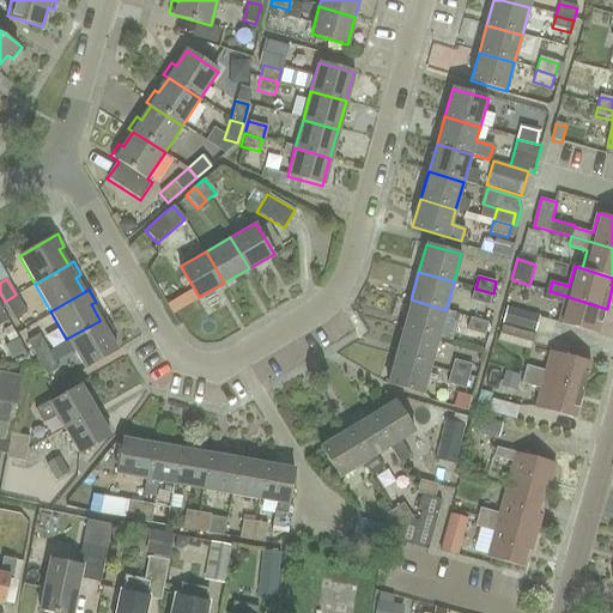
[(490,305),(493,293),(475,289),(472,301),(490,305)]
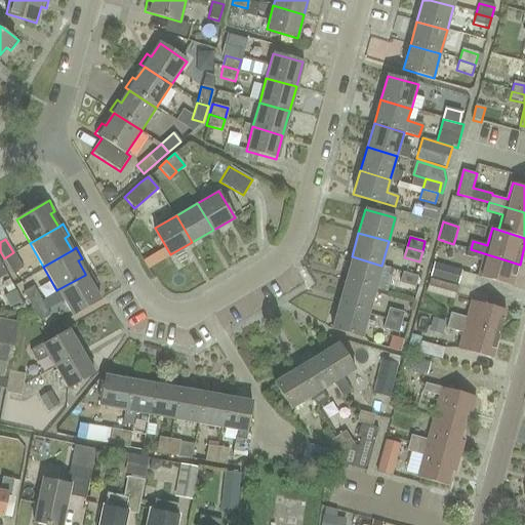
[(514,287),(520,265),(471,249),(469,257),(484,261),(479,278),(514,287)]
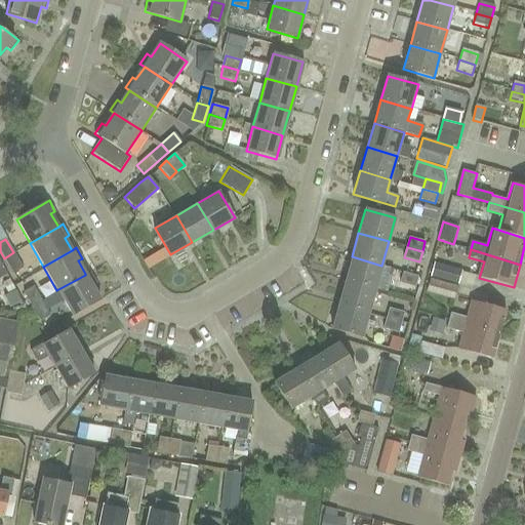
[(13,252),(4,258),(12,273),(23,268),(13,252)]
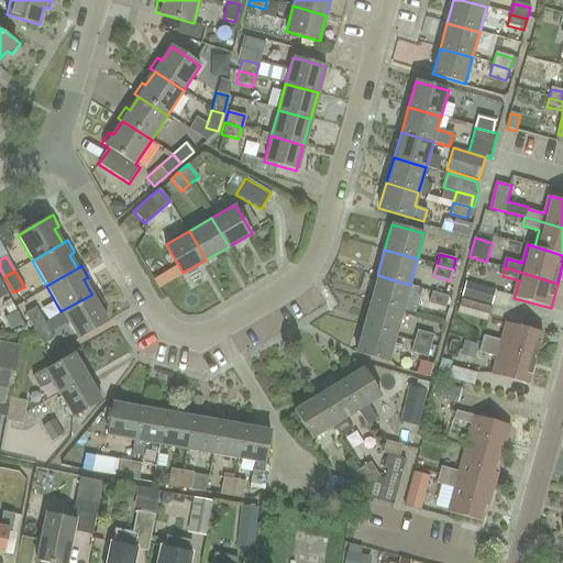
[(377,275),(370,301),(403,310),(409,285),(377,275)]
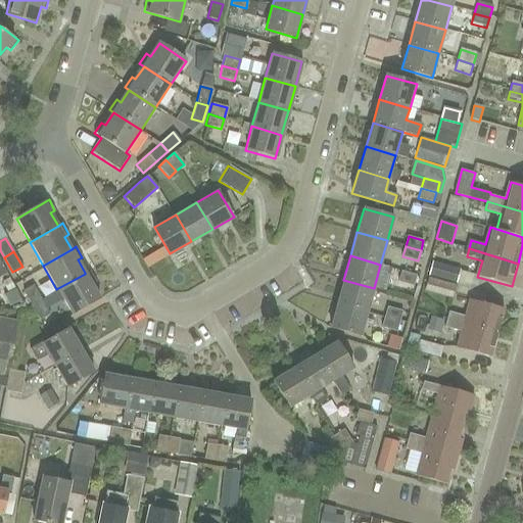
[(456,281),(460,269),(433,262),(429,274),(456,281)]
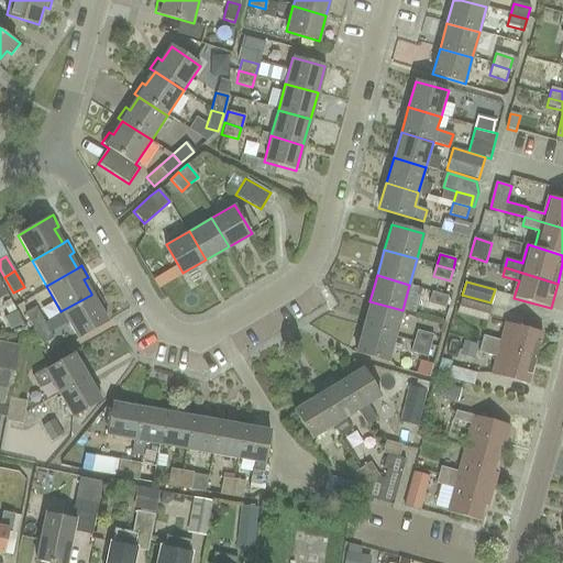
[(77,339),(107,321),(98,306),(102,302),(96,291),(91,294),(91,295),(61,311),(77,339)]
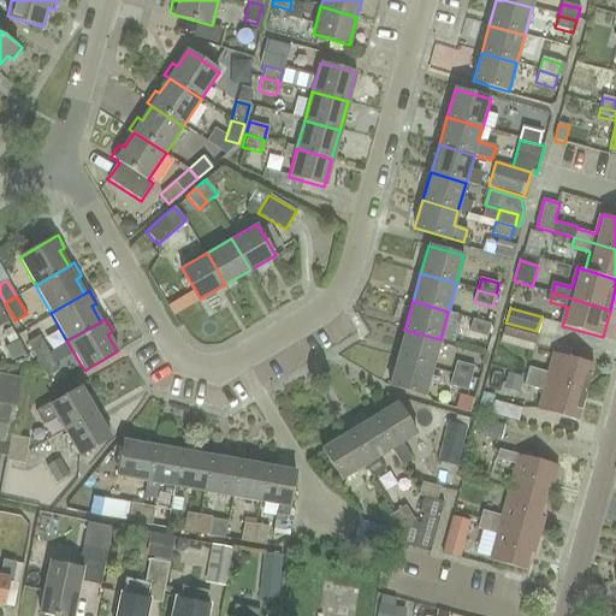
[(468,331),(486,336),(490,324),(472,319),(468,331)]
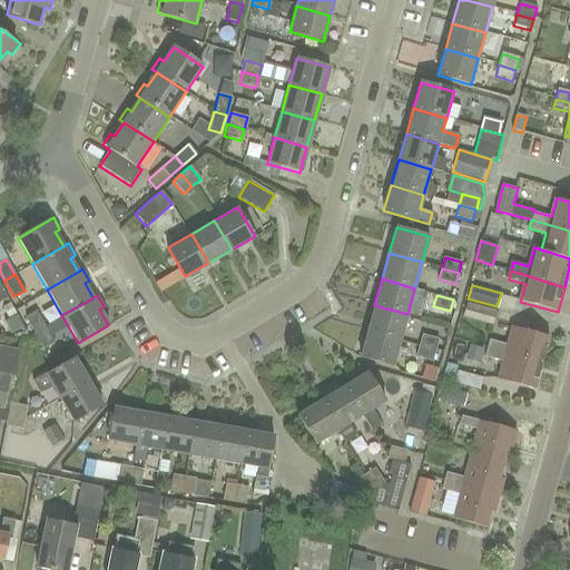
[(492,324),(495,310),(468,302),(463,315),(492,324)]
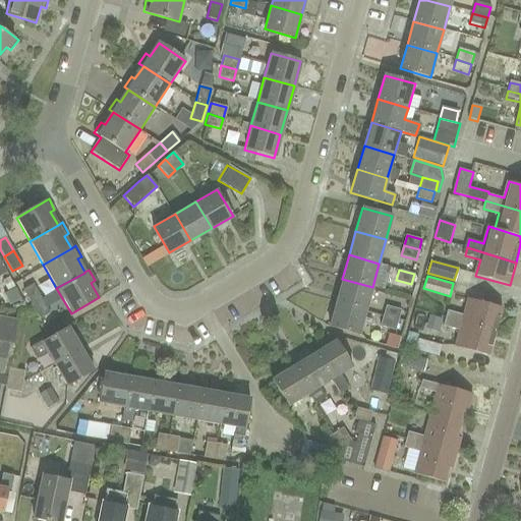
[(342,279),(336,302),(365,311),(372,287),(342,279)]
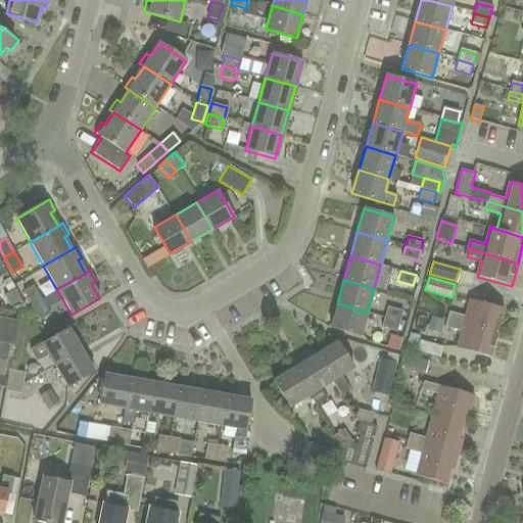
[(31,304),(41,298),(33,285),(22,290),(31,304)]
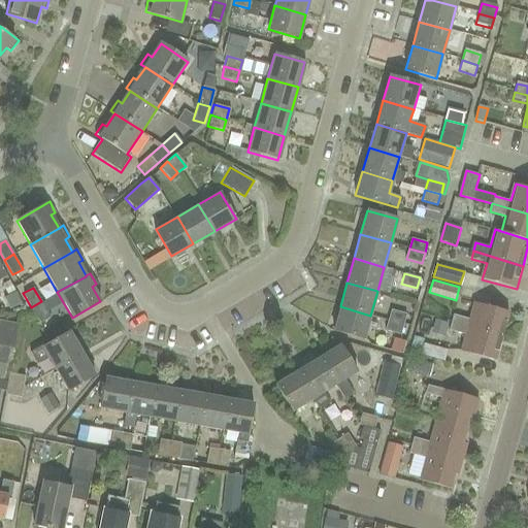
[(22,305),(17,294),(5,299),(11,310),(22,305)]
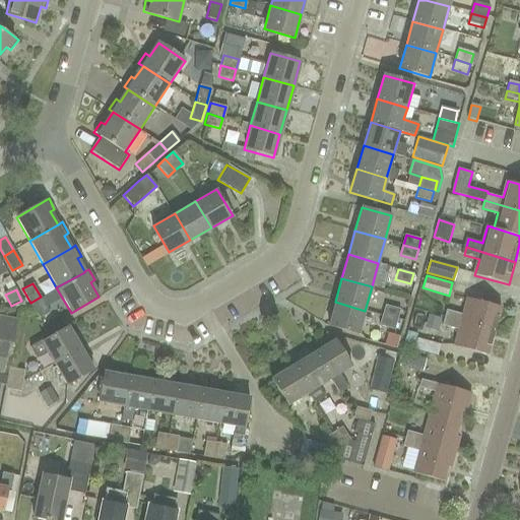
[(41,297),(30,303),(39,317),(49,311),(41,297)]
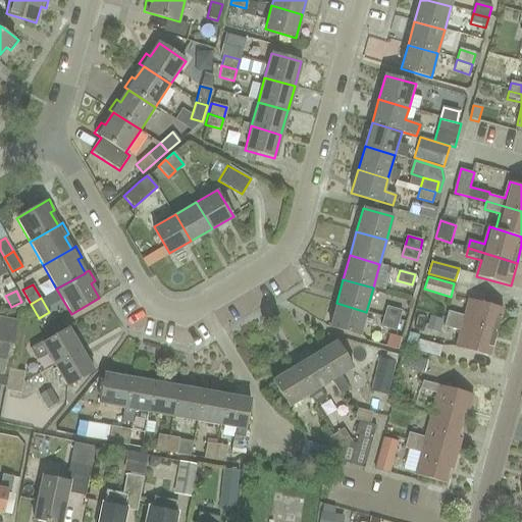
[(450,312),(448,319),(498,333),(504,310),(469,301),(465,316),(450,312)]
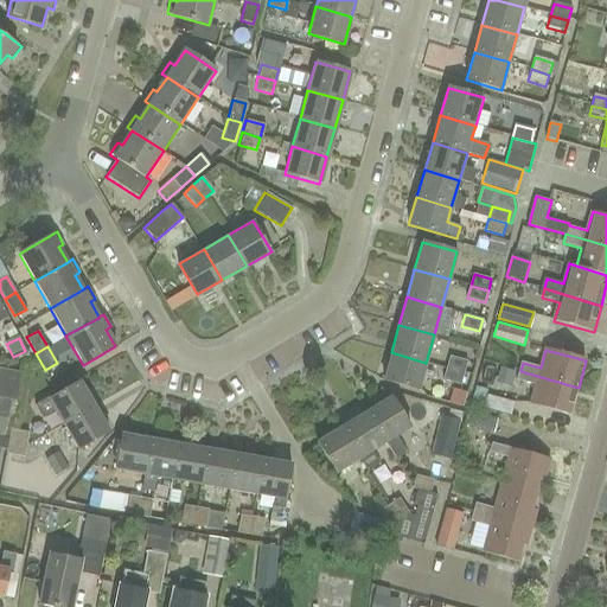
[(391,352),(383,381),(419,390),(426,363),(391,352)]
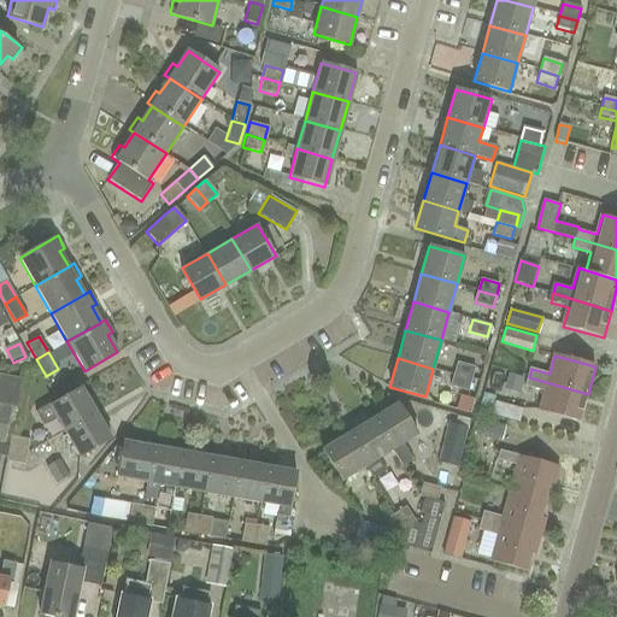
[(453,374),(471,378),(474,368),(457,363),(453,374)]
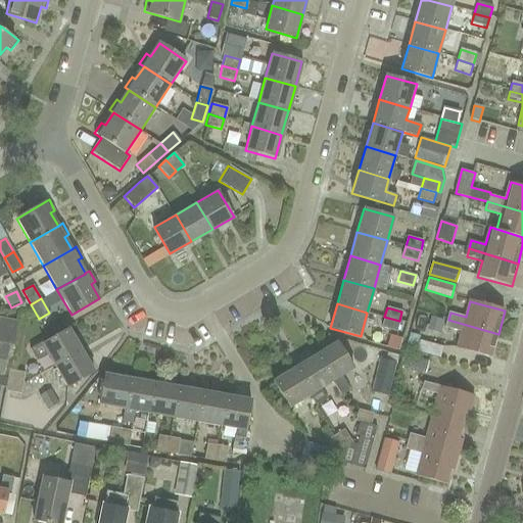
[(396,331),(399,321),(384,317),(381,327),(396,331)]
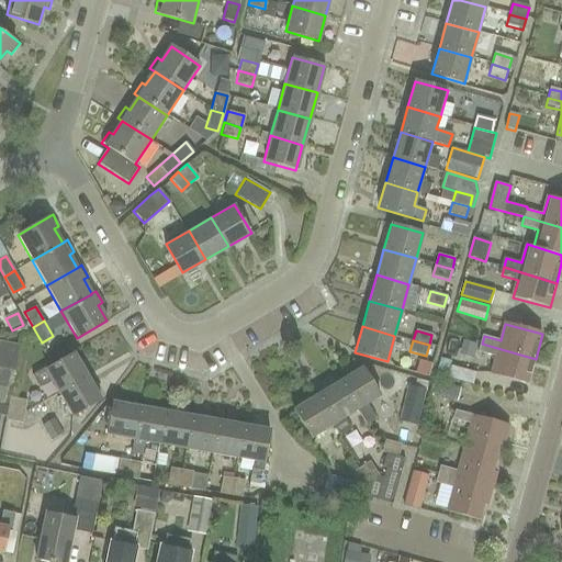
[(474,356),(476,346),(464,343),(461,352),(474,356)]
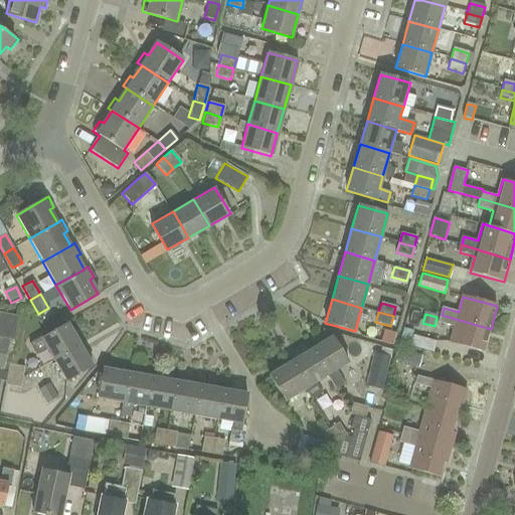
[(442,315),(440,323),(455,327),(451,343),(484,353),(491,329),(442,315)]
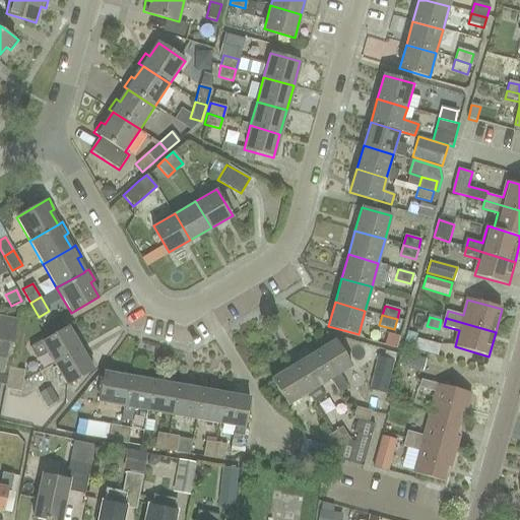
[(54,363),(81,347),(69,326),(30,348),(38,360),(49,352),(54,363)]
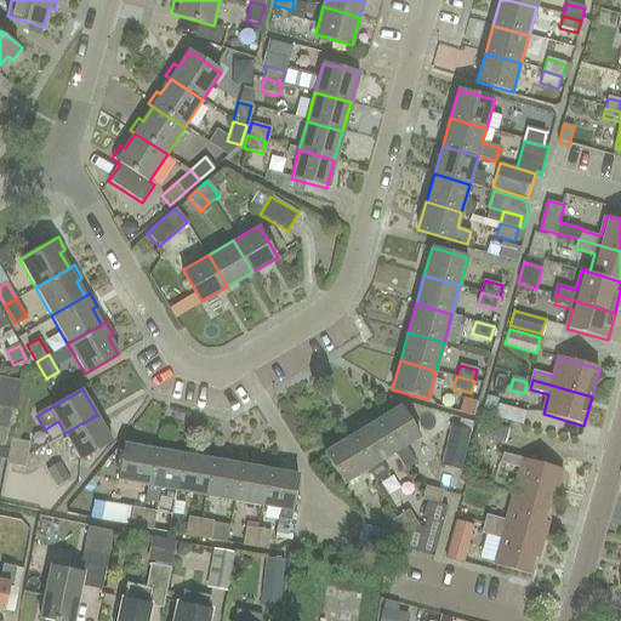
[(474,417),(478,403),(465,399),(461,412),(474,417)]
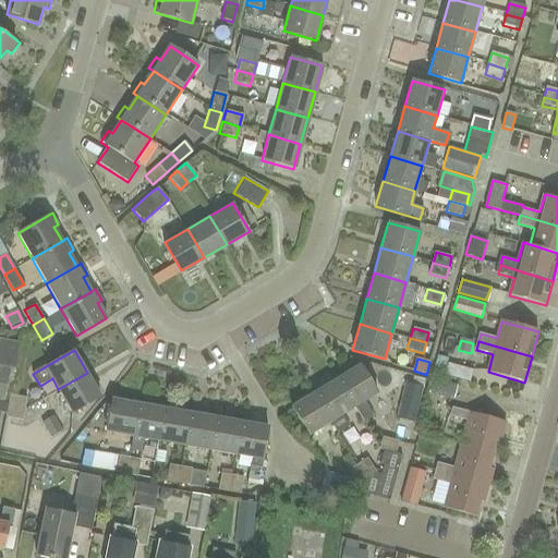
[(448,364),(445,376),(472,383),(475,371),(448,364)]
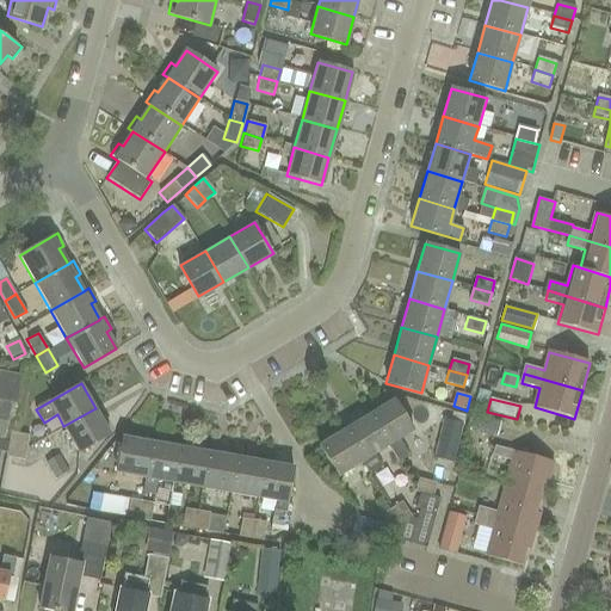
[(0,419),(10,421),(12,403),(0,401),(0,419)]
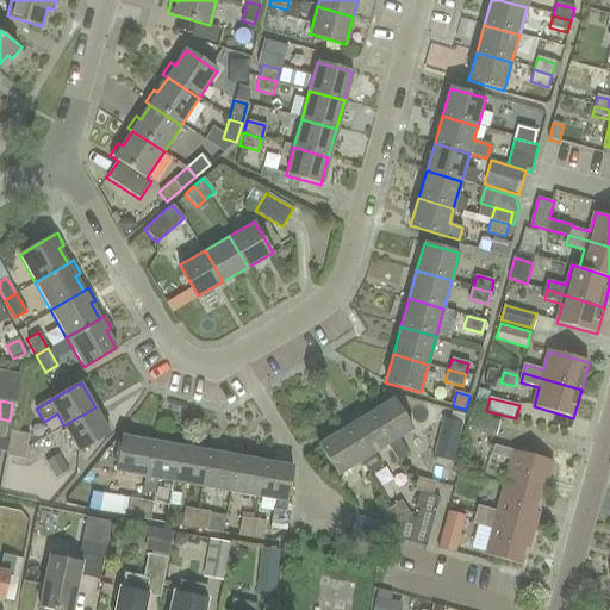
[(408,455),(398,439),(410,431),(391,400),(367,415),(386,446),(388,444),(398,461),(408,455)]
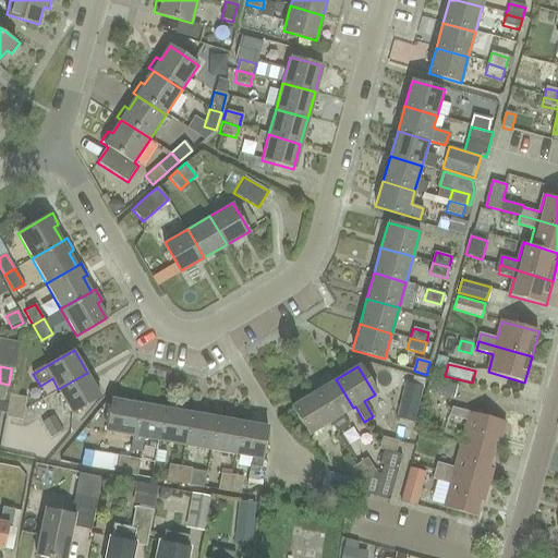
[(71,412),(100,396),(87,373),(58,389),(71,412)]
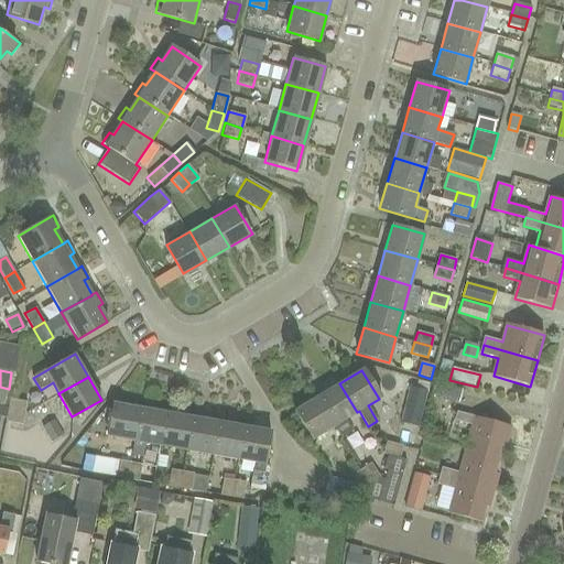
[(346,419),(357,412),(339,383),(317,397),(335,425),(340,434),(351,427),(346,419)]
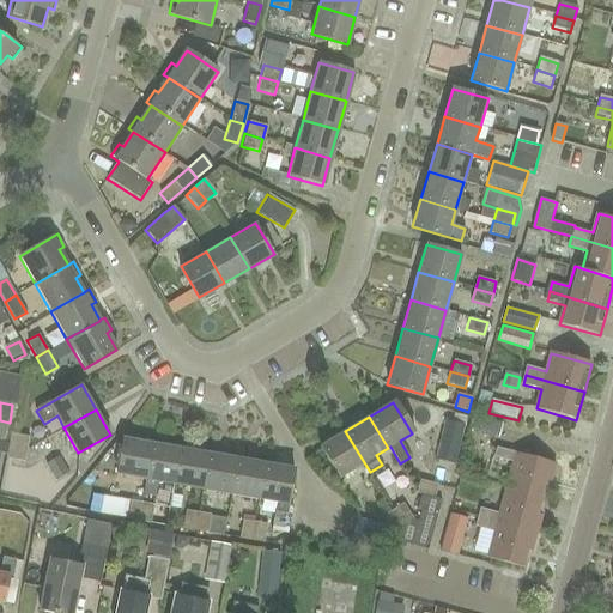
[(498,439),(502,425),(477,418),(473,432),(498,439)]
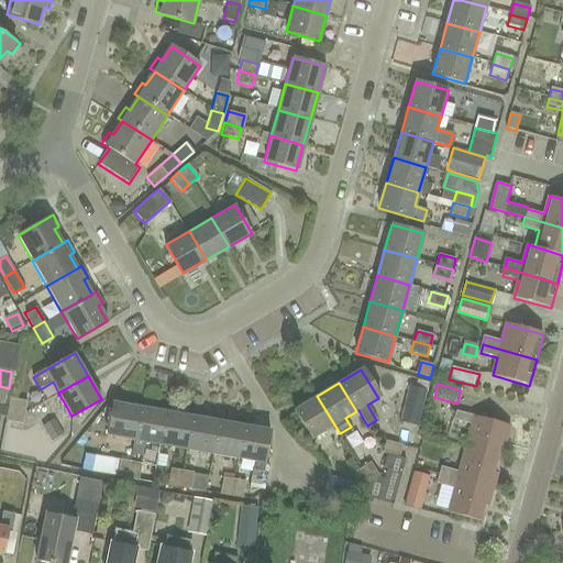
[(417,424),(419,415),(424,390),(408,387),(399,420),(417,424)]
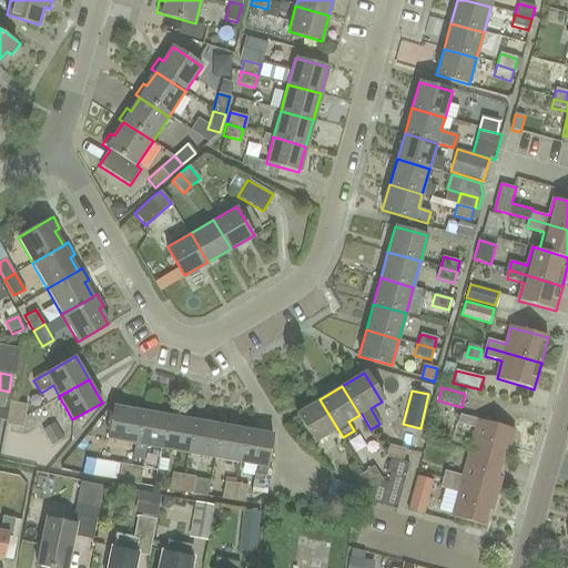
[(315,442),(337,428),(320,399),(297,413),(315,442)]
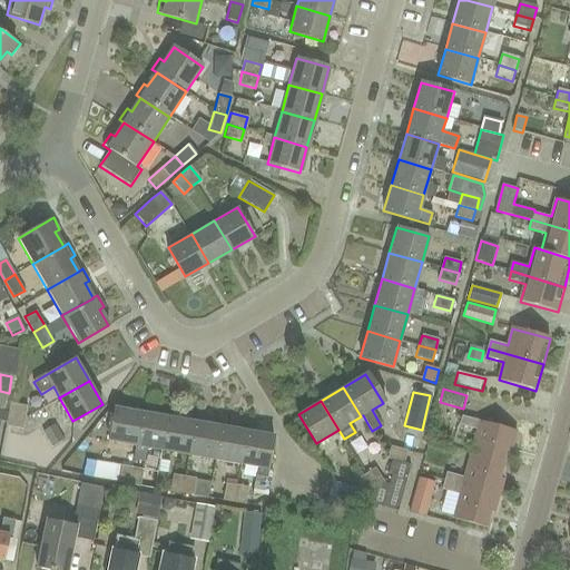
[(8,413),(25,418),(27,406),(10,402),(8,413)]
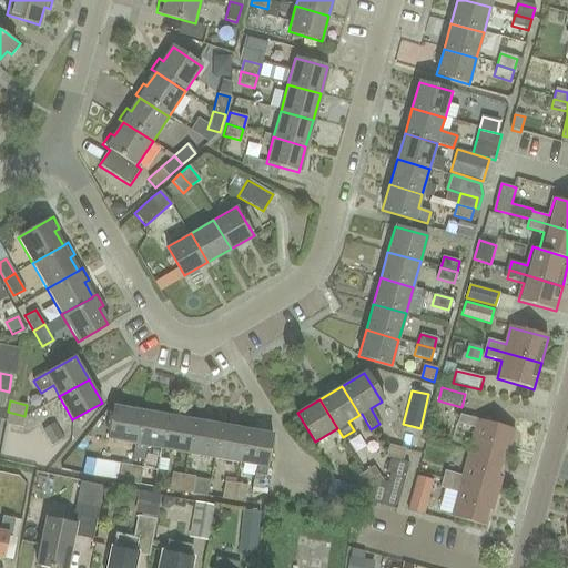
[(137,443),(142,409),(115,405),(110,437),(137,443)]
